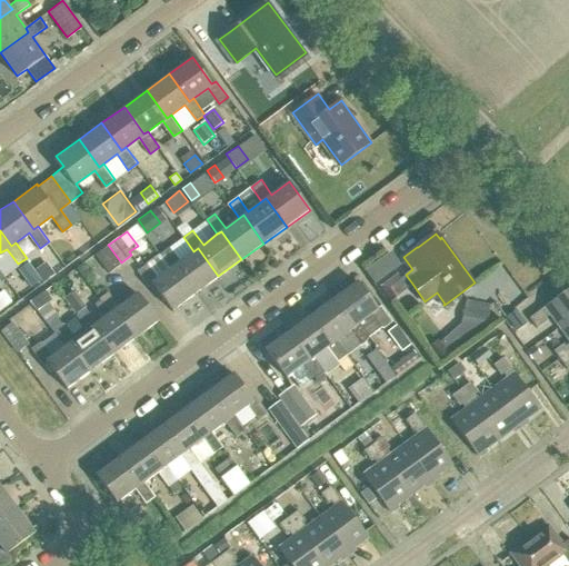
[(120,262),(107,245),(96,254),(108,271),(120,262)]
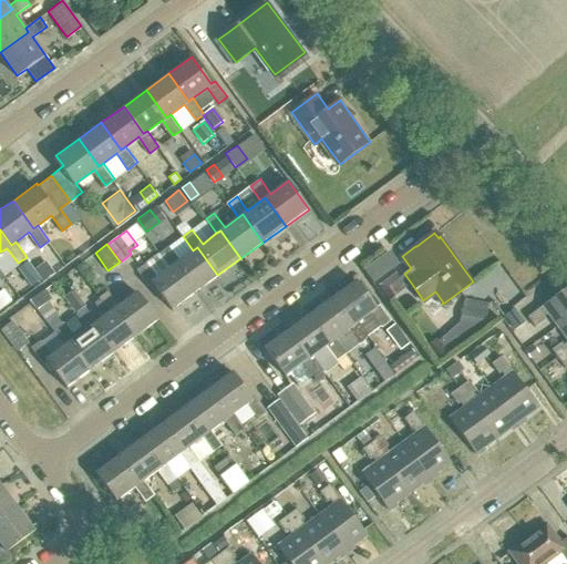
[(197,247),(193,250),(179,260),(168,245),(160,252),(171,267),(175,264),(195,291),(217,275),(197,247)]
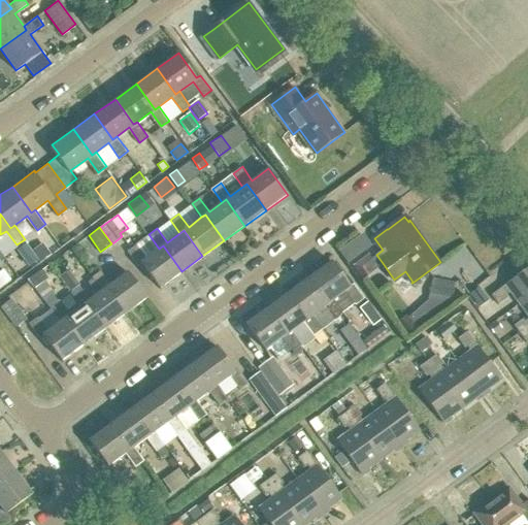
[(365,230),(338,247),(347,259),(372,242),(365,230)]
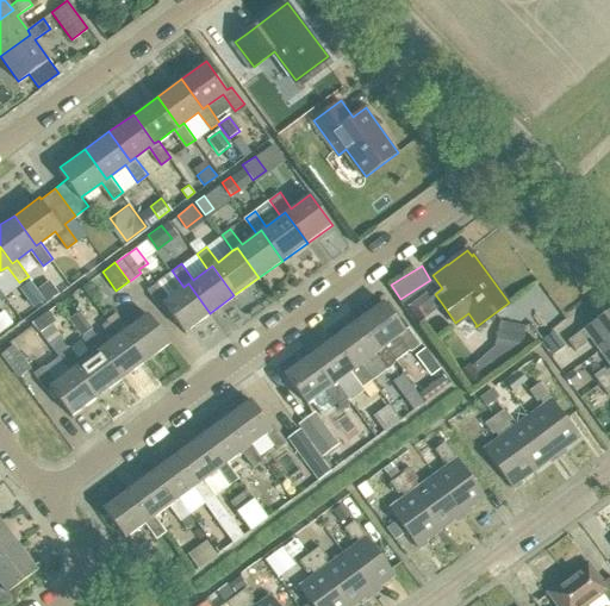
[(210,313),(188,283),(184,287),(172,270),(157,281),(148,288),(160,305),(165,303),(185,331),(210,313)]
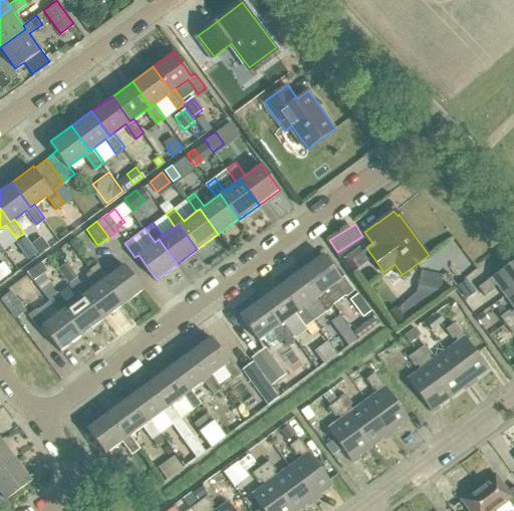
[(39,255),(49,246),(41,235),(30,243),(36,252),(39,255)]
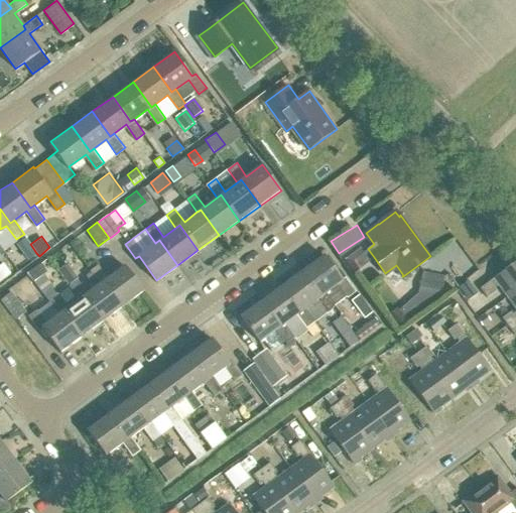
[(27,259),(36,253),(30,244),(25,237),(16,244),(27,259)]
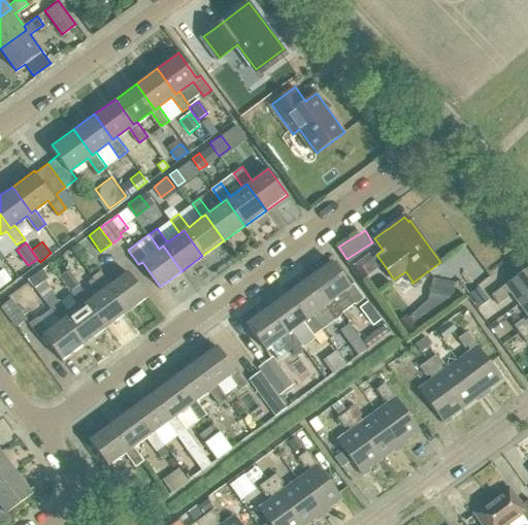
[(366,249),(348,263),(359,279),(367,273),(361,264),(371,257),(366,249)]
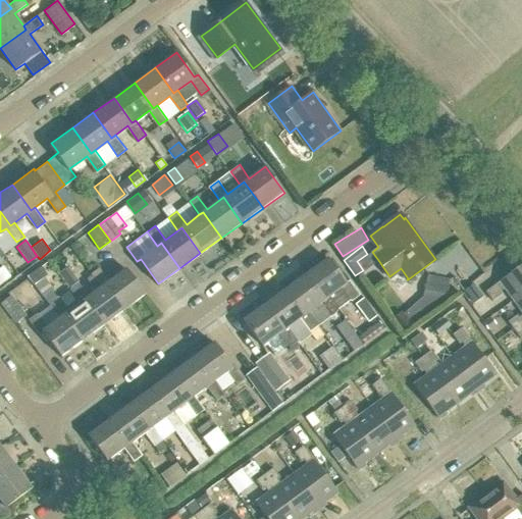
[(328,258),(307,273),(325,299),(329,296),(338,308),(351,299),(352,301),(360,295),(350,280),(347,282),(328,258)]
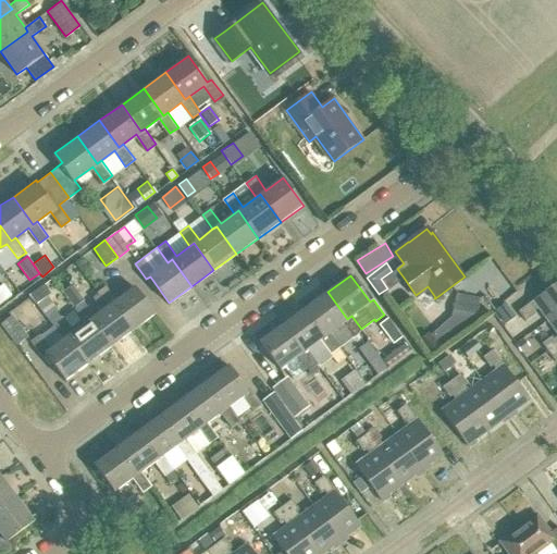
[(548,320),(556,314),(556,281),(518,310),(524,320),(534,312),(532,310),(537,306),(548,320)]
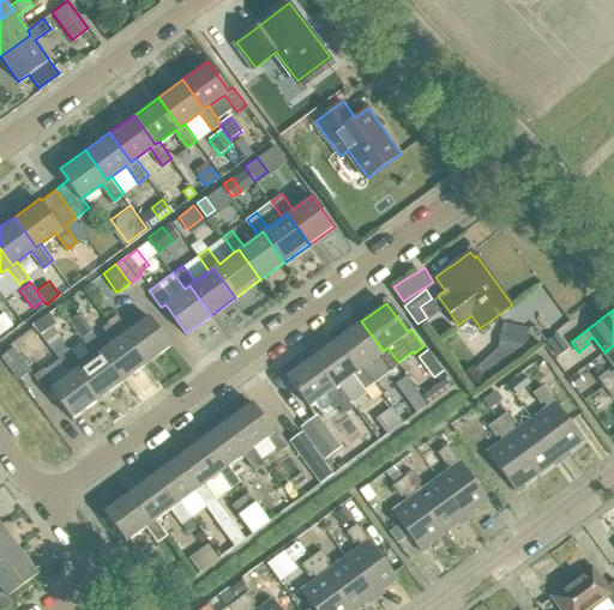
[(6,310),(0,313),(0,331),(13,322),(6,310)]
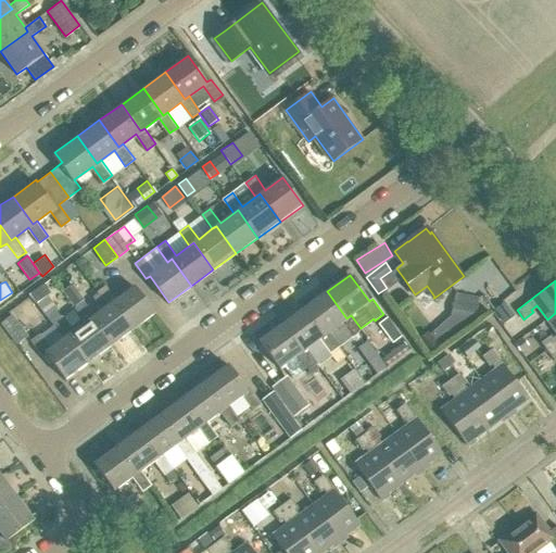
[(98,290),(108,305),(112,302),(131,329),(154,312),(135,285),(116,299),(106,285),(98,290)]
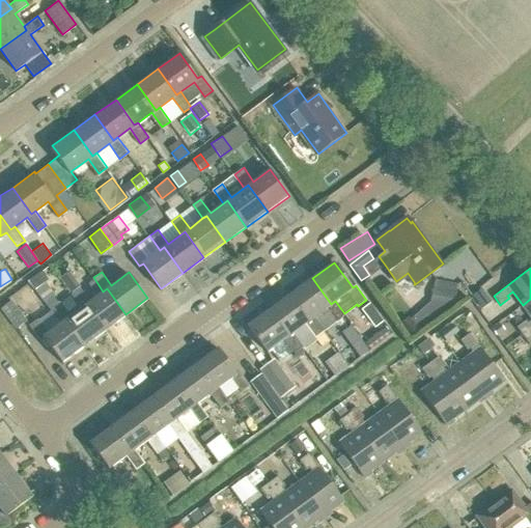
[(40,275),(28,284),(34,293),(47,284),(40,275)]
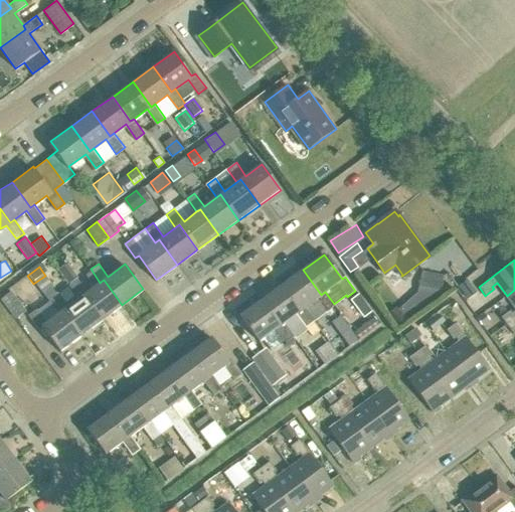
[(62,275),(68,283),(77,276),(71,268),(62,275)]
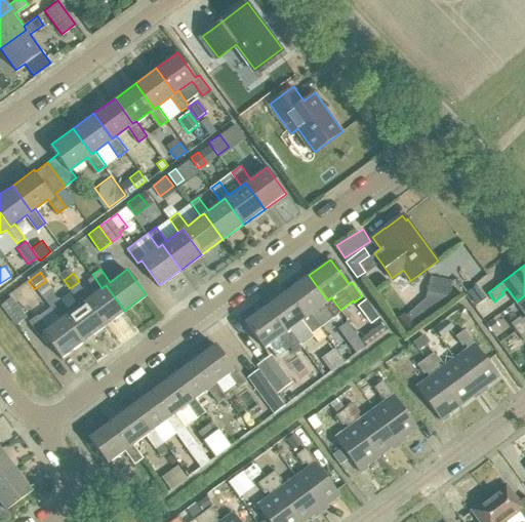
[(309,275),(288,290),(307,316),(311,313),(323,304),(333,318),(341,312),(340,310),(331,297),(327,300),(309,275)]
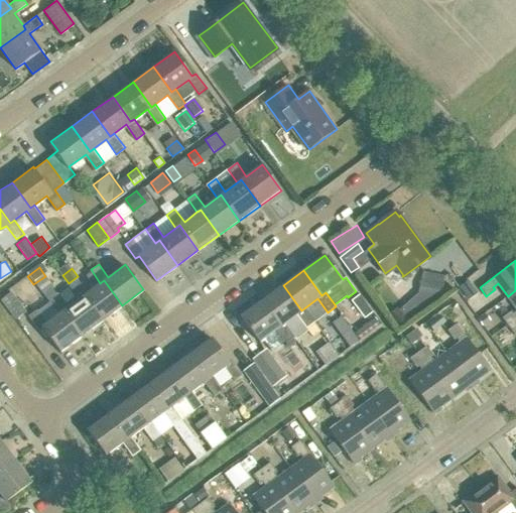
[(104,280),(100,283),(88,291),(79,278),(70,285),(80,297),(83,295),(102,321),(122,305),(104,280)]
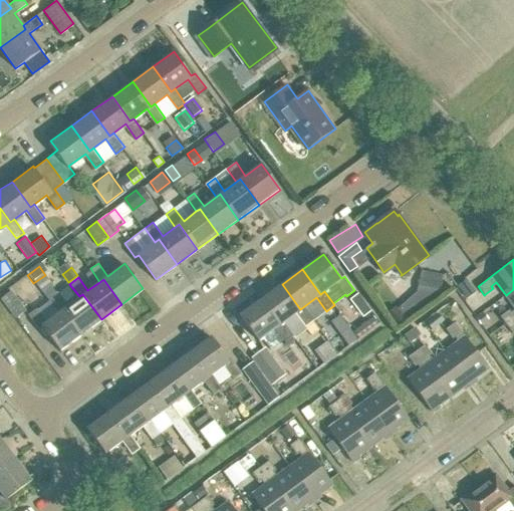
[(442,282),(420,277),(417,291),(417,293),(434,297),(439,298),(442,282)]
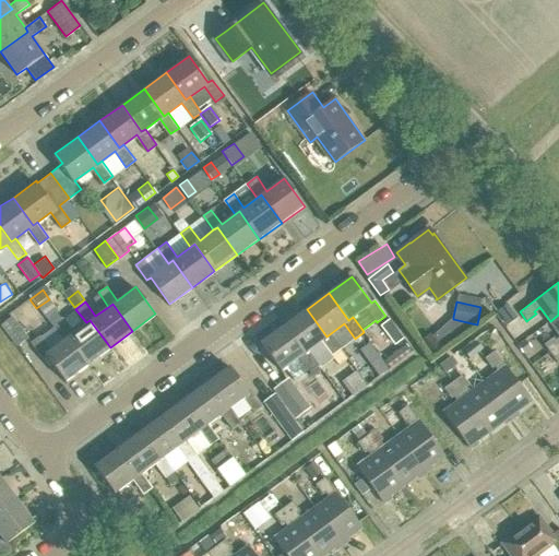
[(507,323),(516,316),(507,303),(497,309),(507,323)]
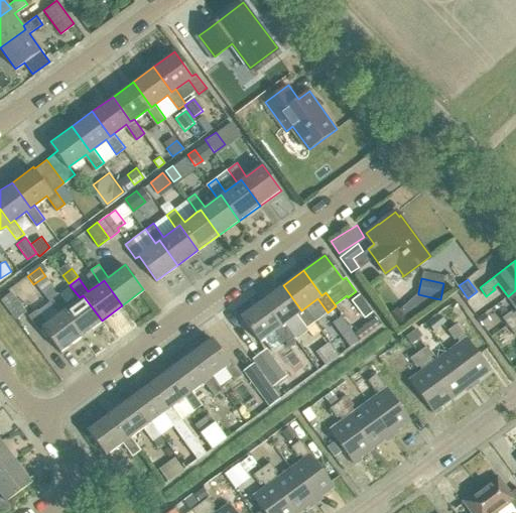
[(102,321),(83,295),(80,297),(70,285),(56,294),(52,288),(44,293),(49,300),(58,312),(62,310),(81,336),(102,321)]
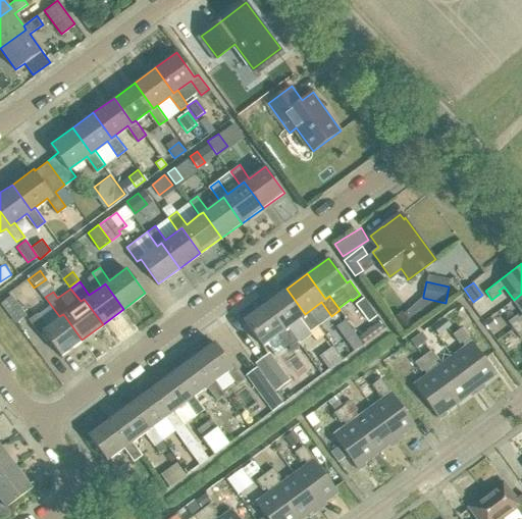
[(286,289),(265,304),(284,329),(288,326),(301,317),(310,331),(317,325),(319,324),(309,311),(305,314),(286,289)]
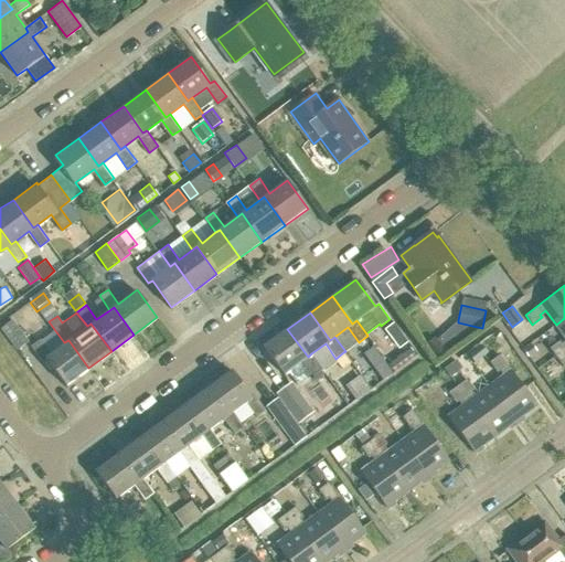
[(555,357),(564,349),(564,318),(556,325),(564,337),(564,339),(561,342),(558,340),(548,348),(555,357)]
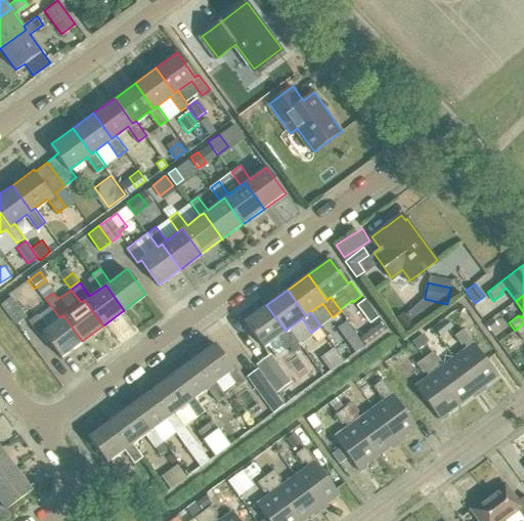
[(12,296),(2,304),(16,323),(27,315),(12,296)]
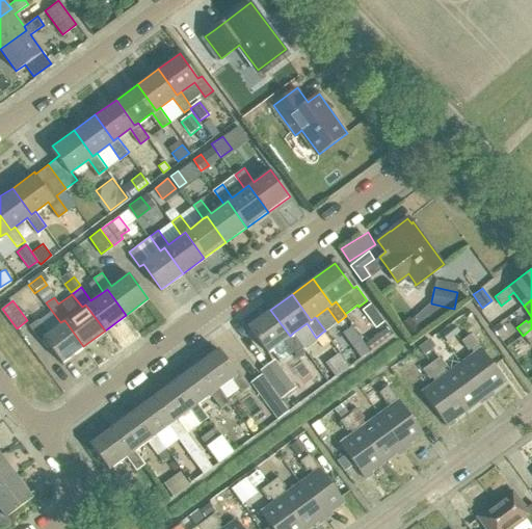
[(369,301),(361,308),(366,315),(374,309),(369,301)]
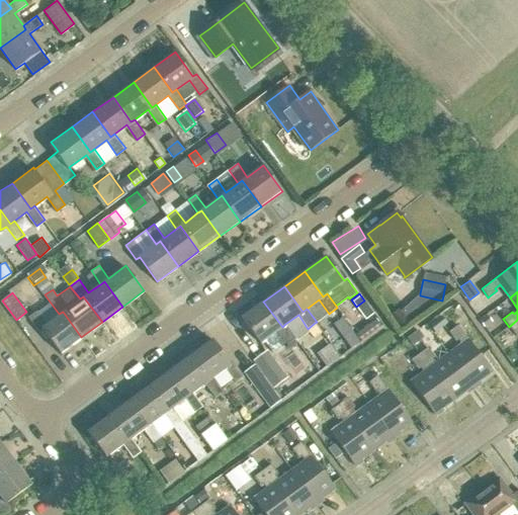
[(420,295),(420,293),(419,293),(401,311),(411,323),(437,299),(420,295)]
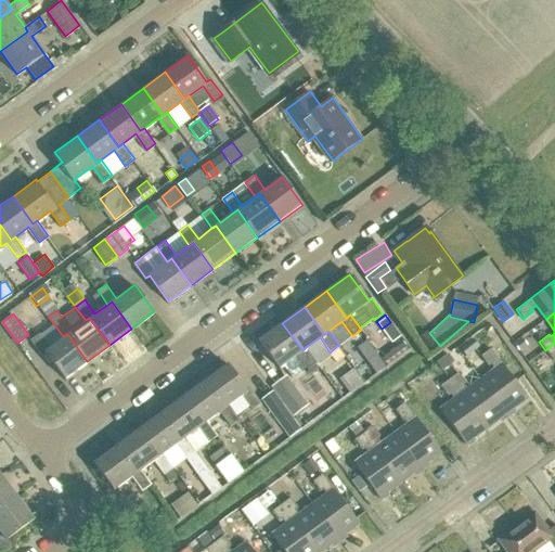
[(260,339),(259,339),(279,367),(280,367),(282,364),(292,377),(306,367),(308,369),(317,362),(306,347),(302,350),(282,323),(260,339)]
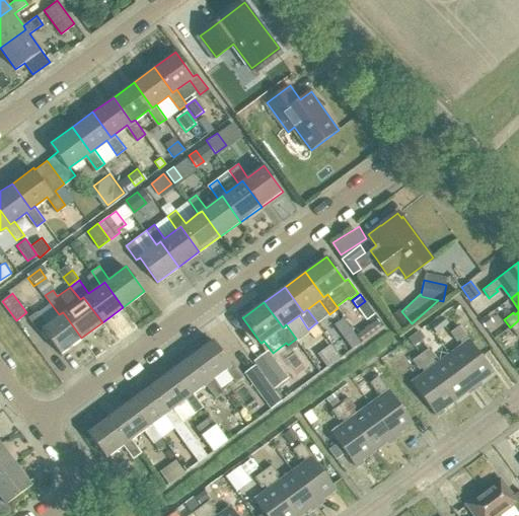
[(401,327),(409,321),(398,309),(391,315),(401,327)]
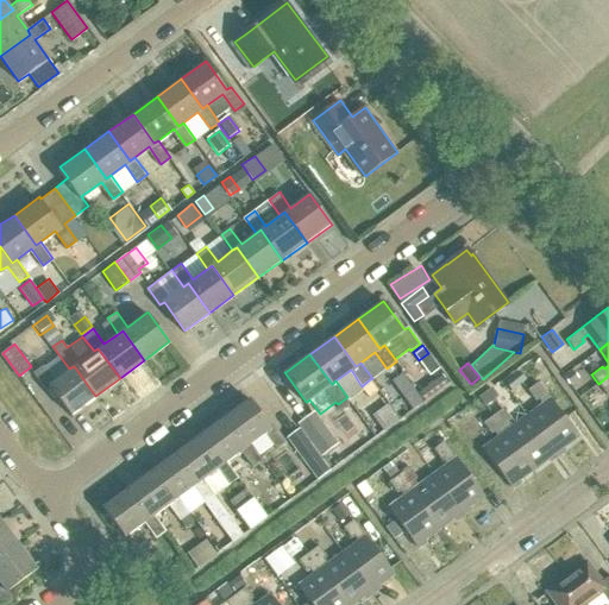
[(74,366),(69,369),(55,379),(43,364),(35,371),(46,388),(49,385),(70,414),(95,396),(74,366)]
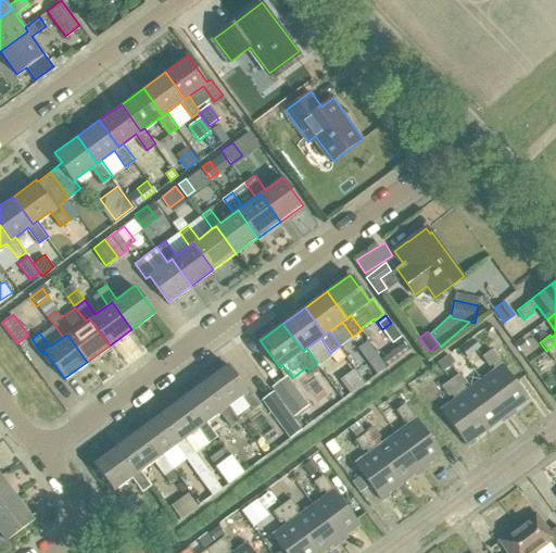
[(520,350),(528,344),(522,337),(515,342),(520,350)]
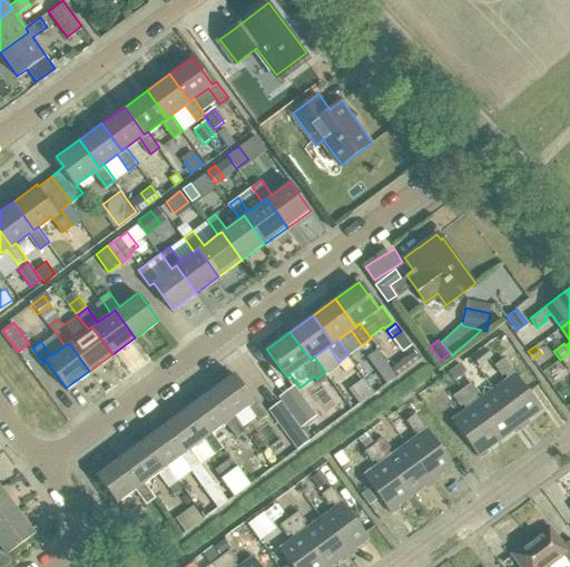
[(479,365),(492,355),(485,346),(472,357),(479,365)]
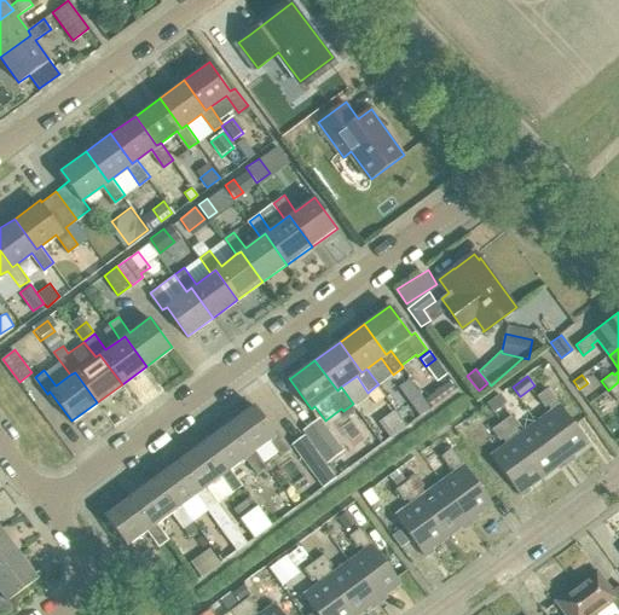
[(398,386),(418,415),(429,406),(409,377),(398,386)]
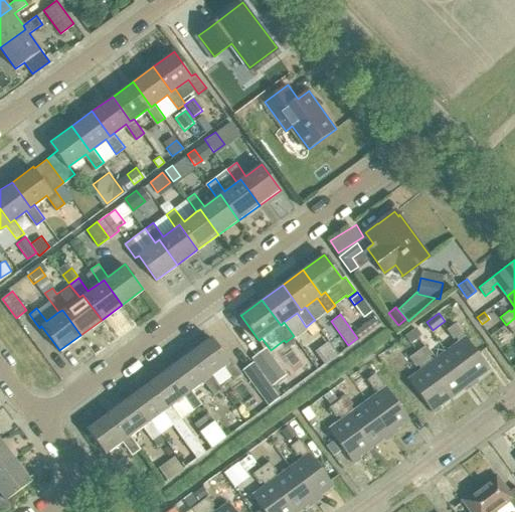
[(360,338),(370,330),(361,318),(351,326),(360,338)]
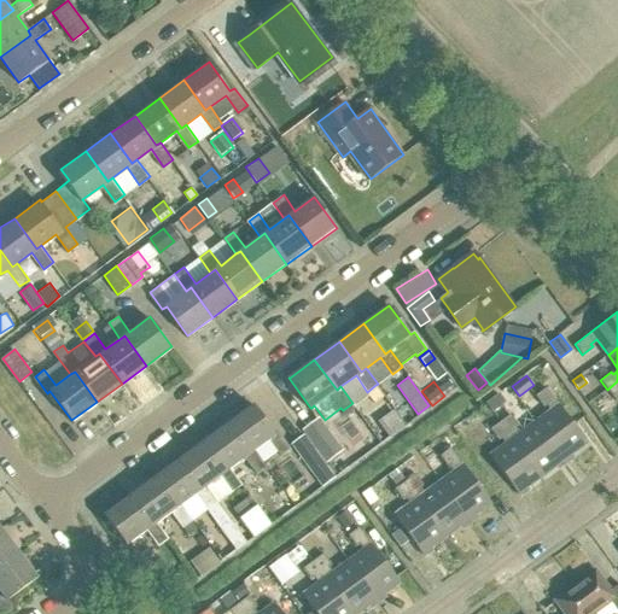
[(617,381),(607,390),(616,399),(617,397),(617,381)]
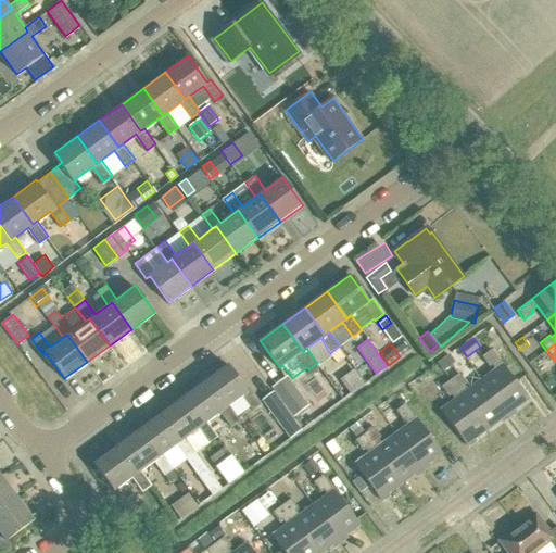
[(338,347),(330,353),(337,362),(344,355),(338,347)]
